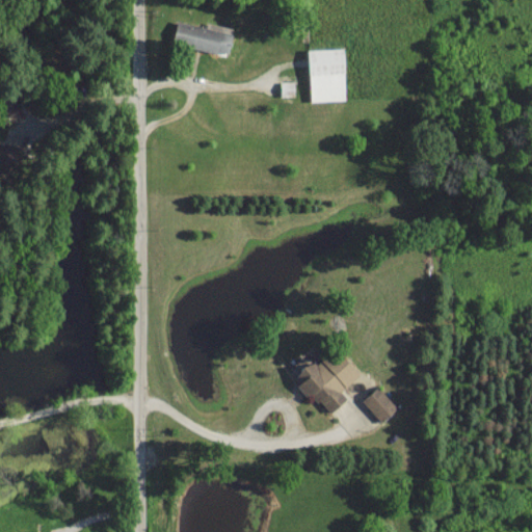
[(233,33),(177,20),(171,41),(228,54),(233,33)]
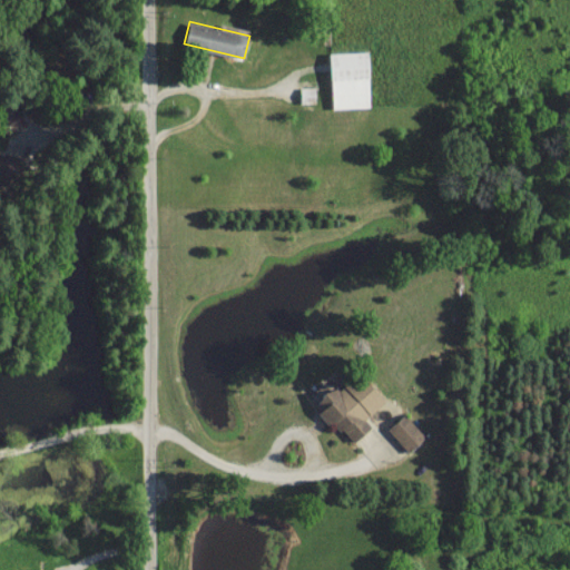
[(367,50),(330,52),(332,108),(370,107),(367,50)]
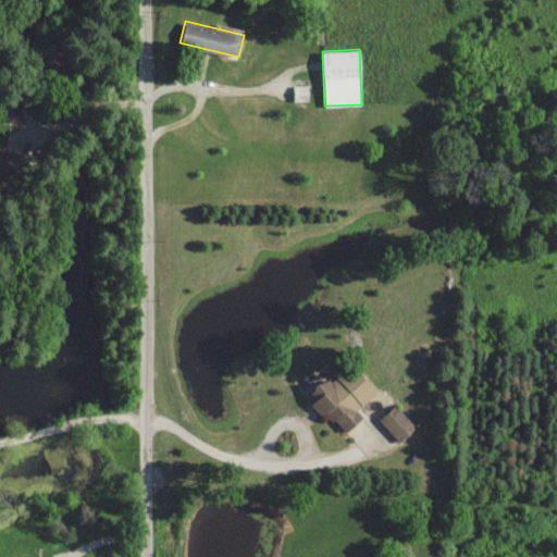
[(0,109),(10,120),(21,110),(7,97),(0,103),(0,109)]
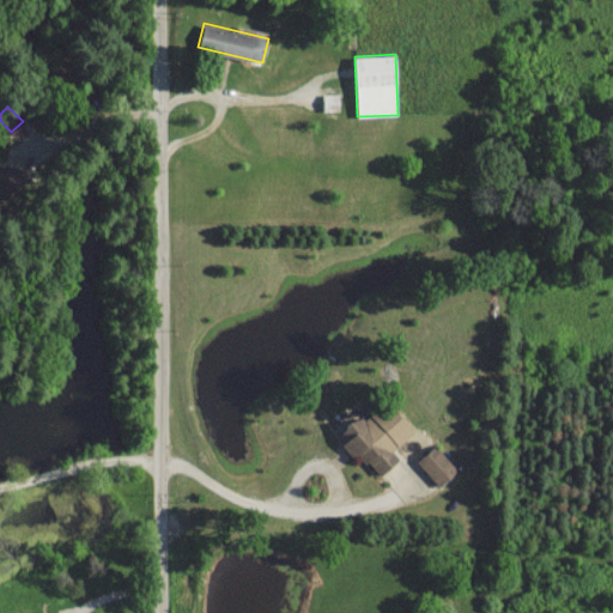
[(414,431),(394,408),(386,416),(378,407),(364,419),(360,414),(337,436),(354,456),(359,453),(380,475),(399,459),(392,450),(414,431)]
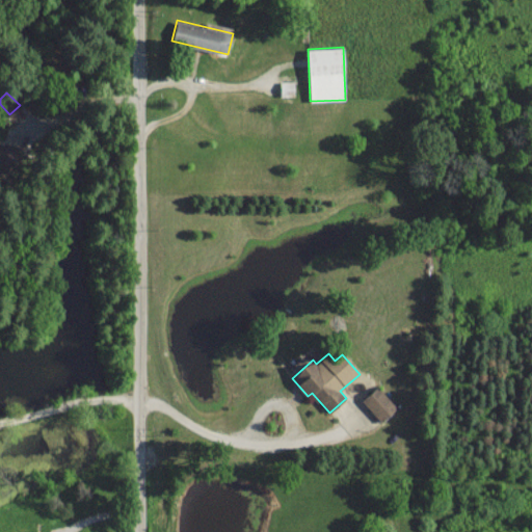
[(397,406),(377,387),(362,400),(380,421),(397,406)]
